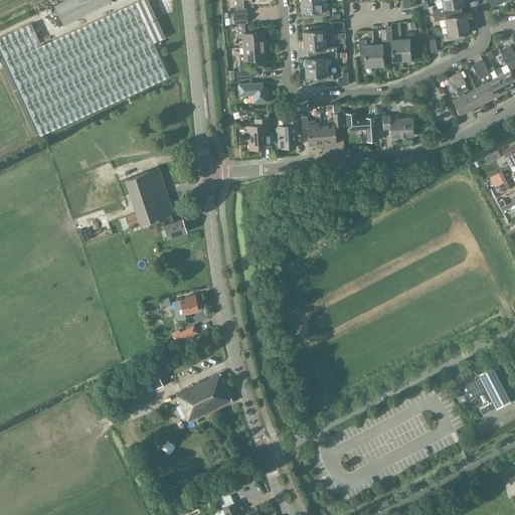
[(0,38),(0,46),(1,48),(40,136),(169,76),(154,42),(166,37),(149,0),(140,0),(42,45),(32,23),(0,38)]
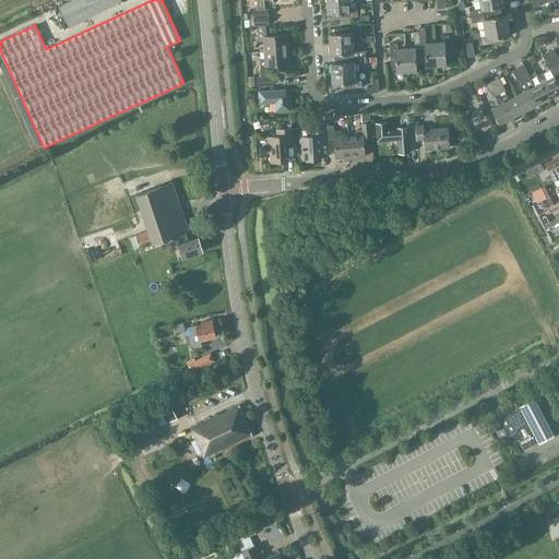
[(123,2),(121,0),(71,0),(59,7),(69,28),(123,2)]
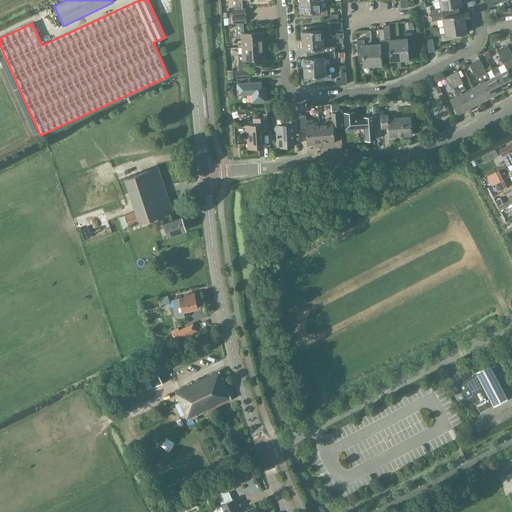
[(232,16),(245,16),(244,9),(242,9),(242,0),(234,0),(235,10),(231,10),(232,16)]
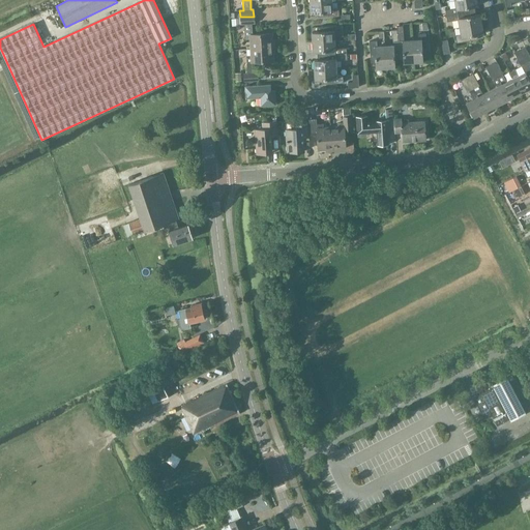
[(446,17),(475,11),(474,6),(478,5),(476,0),(454,0),(455,8),(445,10),(446,17)]
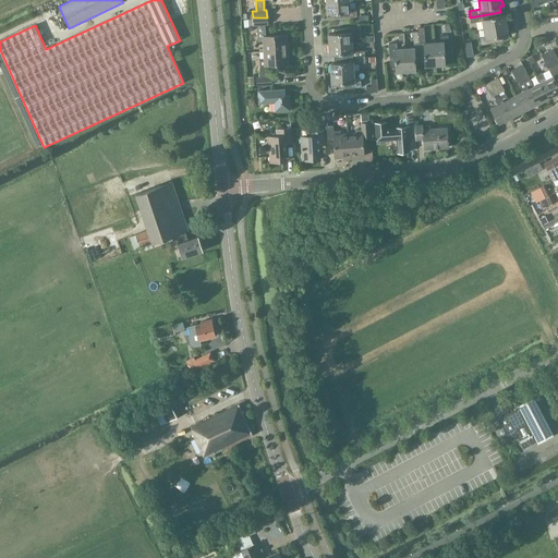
[(350,2),(326,3),(327,13),(334,13),(335,19),(356,16),(356,9),(350,9),(350,2)]
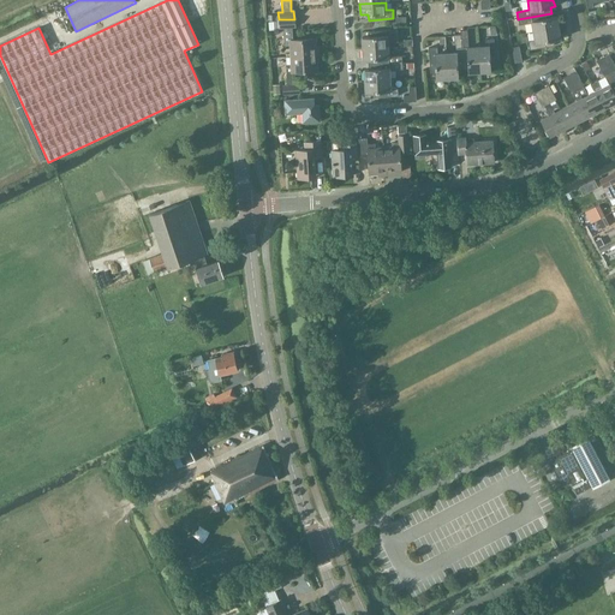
[(586,6),(590,23),(597,22),(595,5),(586,6)]
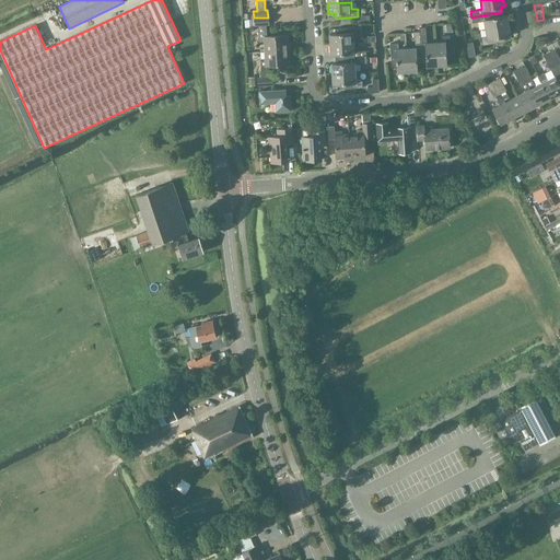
[(486,30),(509,25),(506,14),(502,15),(502,12),(471,18),(473,23),(485,21),(486,30)]
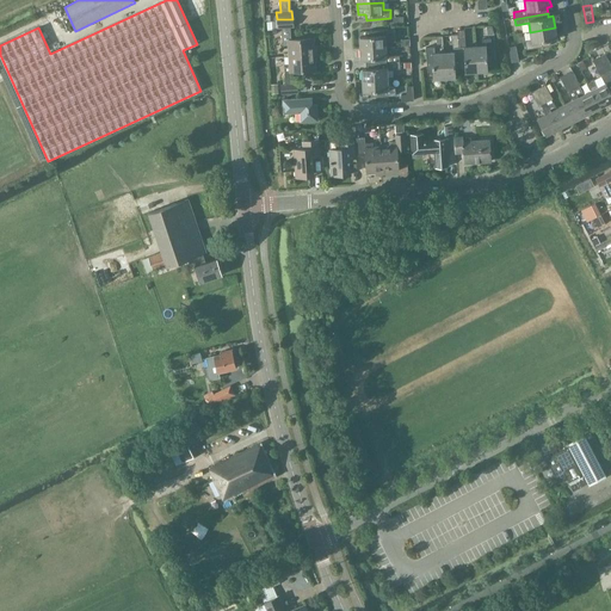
[(289,56),(314,54),(313,38),(291,39),(290,26),(292,26),(292,19),(277,19),(277,26),(282,26),(283,48),(289,48),(289,56)]
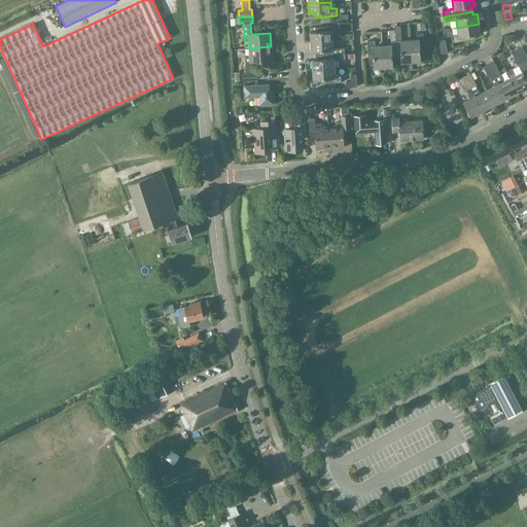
[(479,24),(457,28),(458,34),(453,35),(454,42),(475,39),(473,34),(480,33),(479,24)]
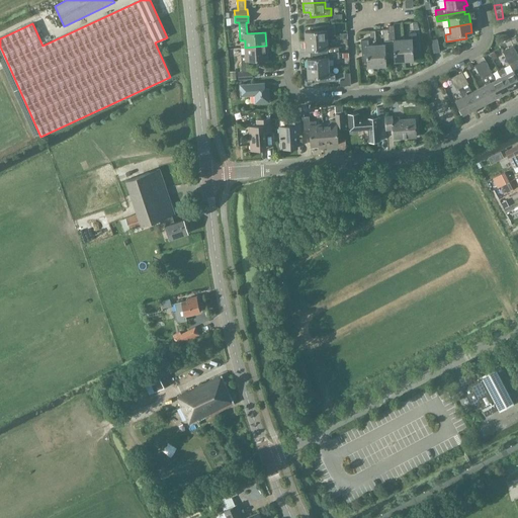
[(306,41),(327,39),(326,33),(332,32),(332,25),(311,26),(311,30),(305,31),(306,41)]
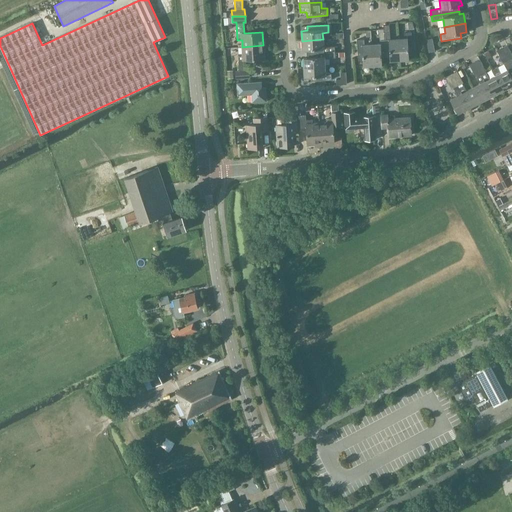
[(399,60),(398,38),(390,39),(389,25),(383,25),(383,29),(384,39),(385,57),(390,57),(390,61),(399,60)]
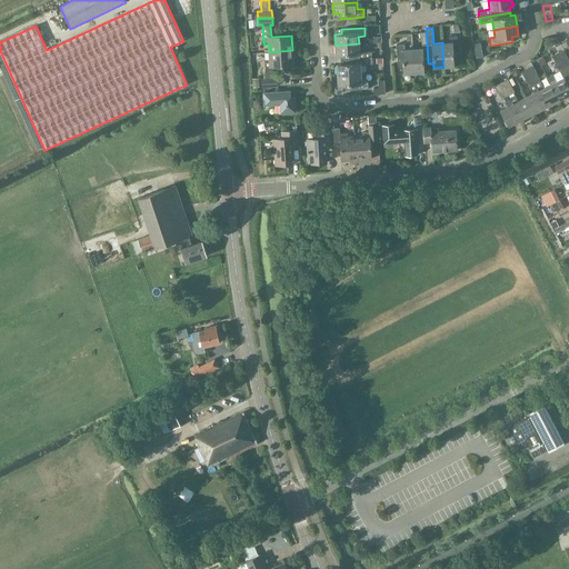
[(428,63),(427,43),(426,32),(420,32),(420,40),(421,40),(422,48),(412,49),(413,72),(425,72),(423,63),(428,63)]
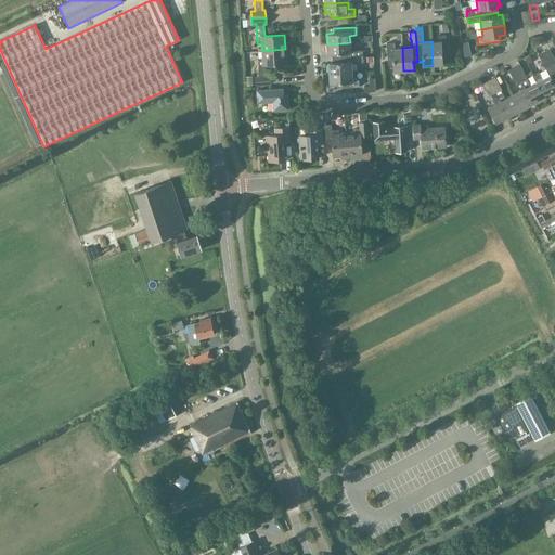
[(431,41),(433,65),(443,64),(442,57),(448,57),(446,35),(438,36),(439,41),(431,41)]
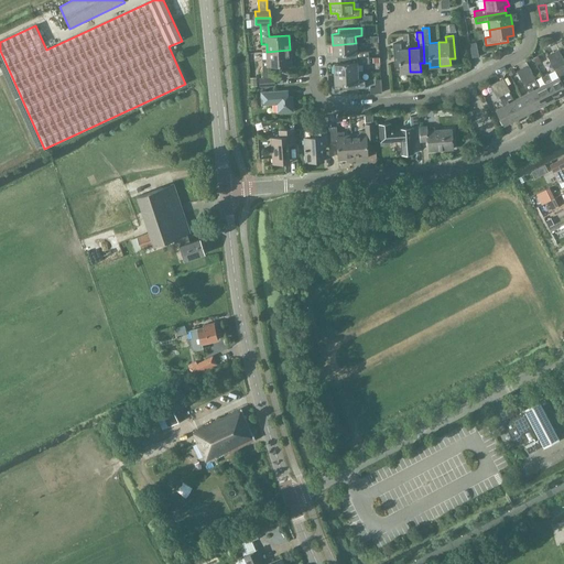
[(338,60),(369,57),(368,51),(356,52),(356,43),(333,45),(333,55),(337,54),(338,60)]
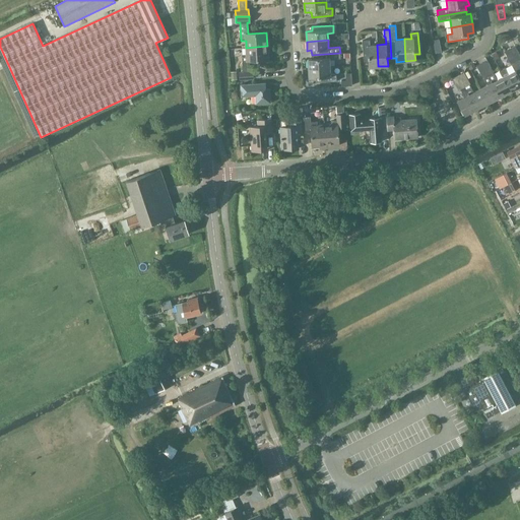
[(378,66),(377,45),(370,45),(370,40),(362,40),(364,61),(369,61),(369,67),(378,66)]
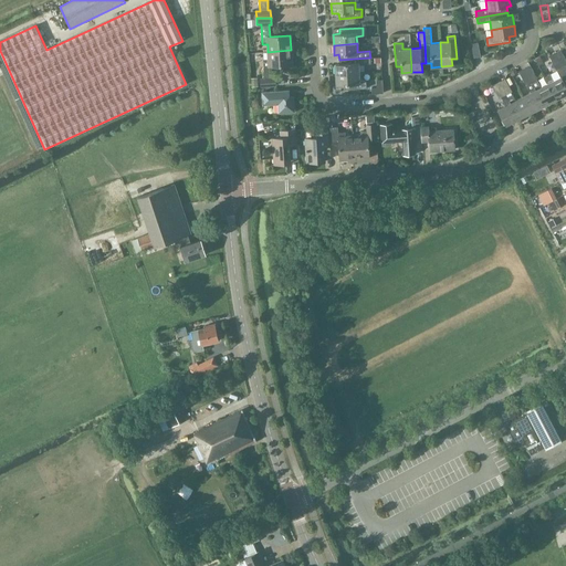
[(478,43),(471,44),(473,58),(481,56),(478,43)]
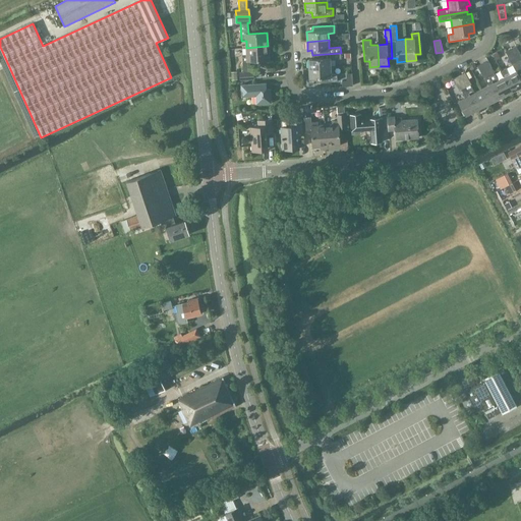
[(268,46),(246,48),(247,54),(242,55),(243,72),(240,72),(240,79),(253,78),(253,72),(250,72),(250,61),(269,59),(268,46)]
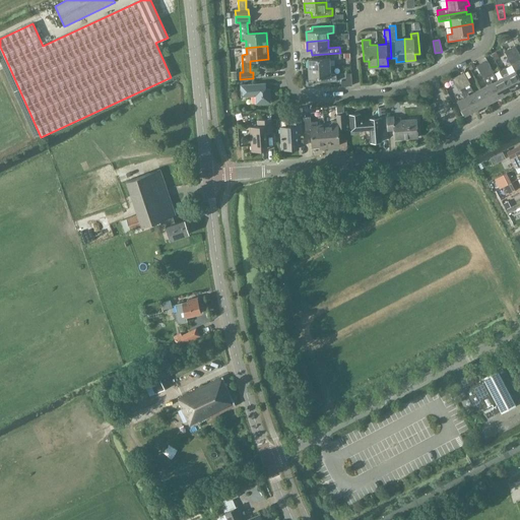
[(510,49),(516,61),(519,58),(519,56),(515,46),(510,49)]
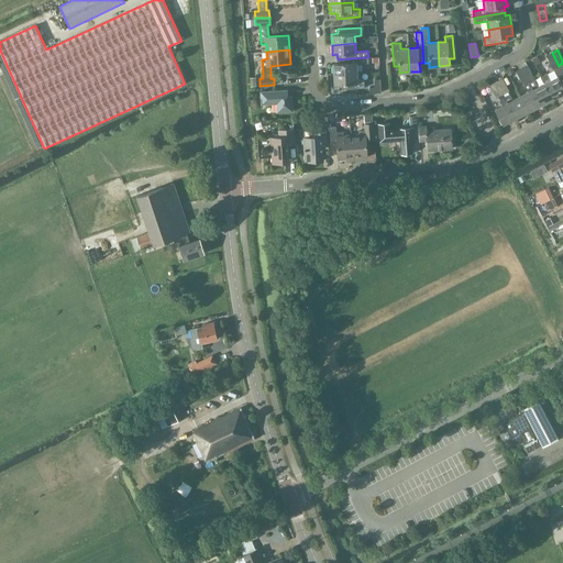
[(553,68),(559,66),(552,53),(547,55),(553,68)]
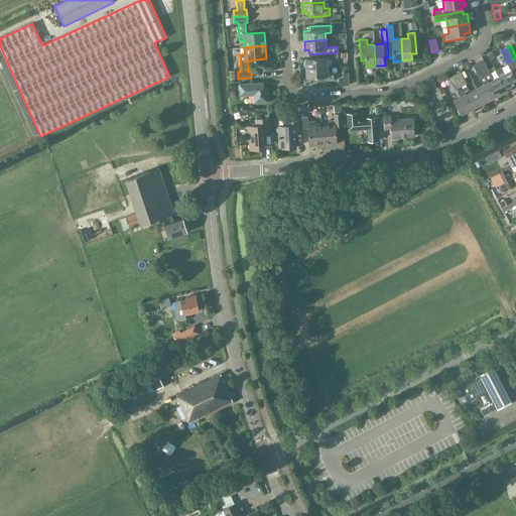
[(305,69),(327,67),(327,59),(338,58),(338,52),(309,54),(309,57),(305,58),(305,69)]
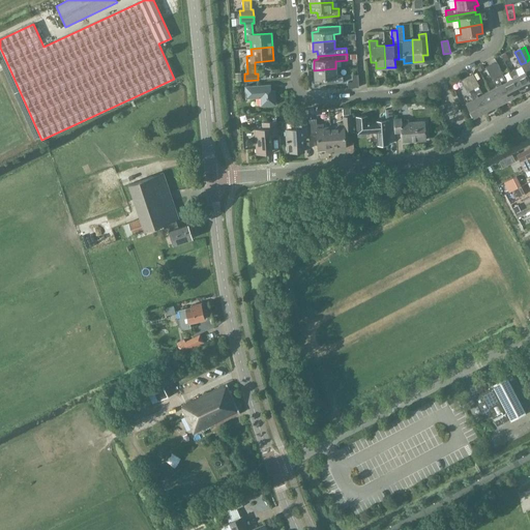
[(491,64),(498,77),(503,74),(497,61),(491,64)]
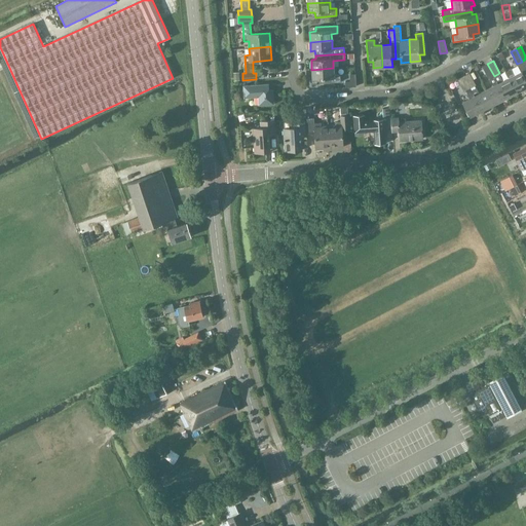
[(488,79),(494,76),(487,64),(482,67),(488,79)]
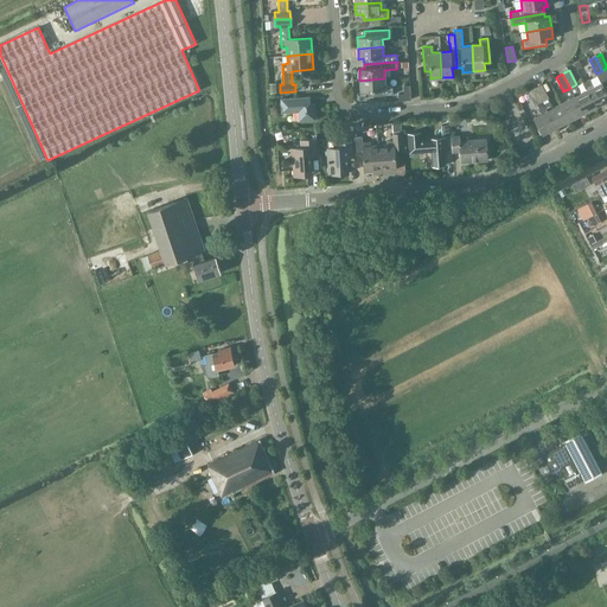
[(384,78),(359,81),(360,91),(368,90),(368,96),(393,95),(393,87),(385,87),(384,78)]
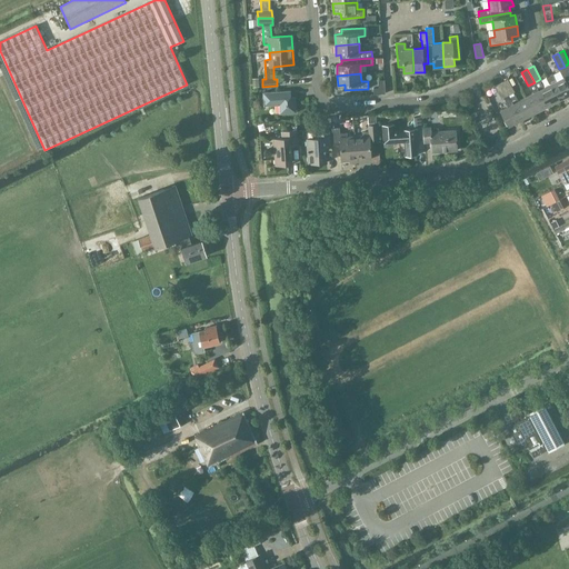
[(551,85),(559,100),(568,95),(568,87),(565,78),(557,81),(552,75),(548,78),(551,85)]
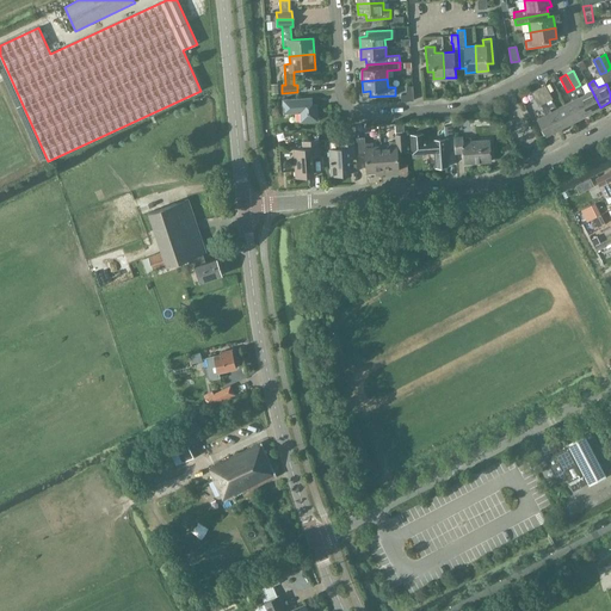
[(538,88),(547,103),(553,99),(545,85),(538,88)]
